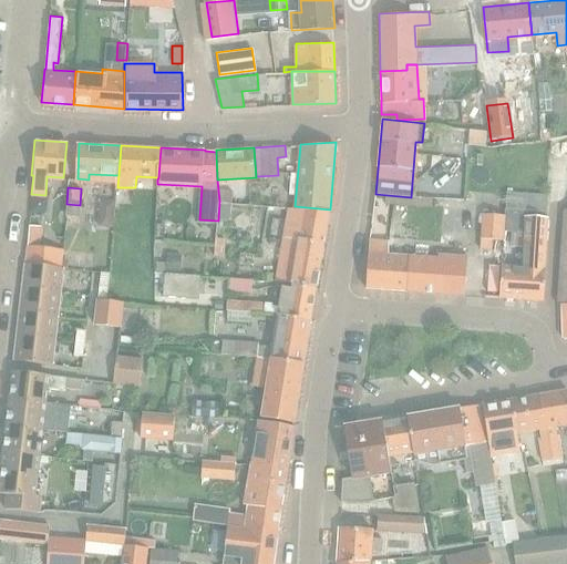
[(232,191),(218,190),(219,201),(219,202),(230,202),(232,191)]
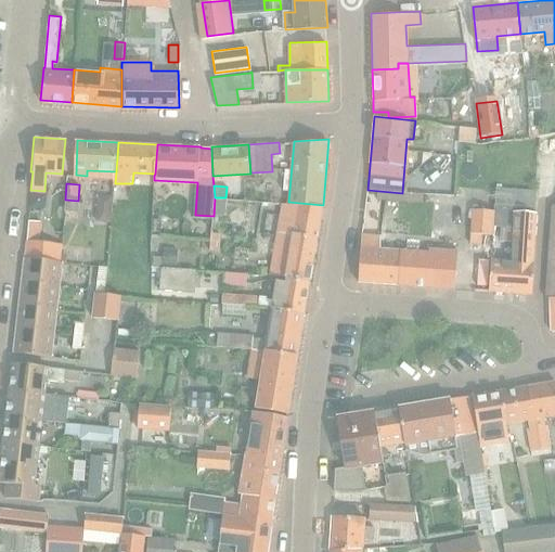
[(491,258),(489,290),(531,293),(533,261),(523,260),(524,246),(534,246),(538,207),(533,206),(534,192),(493,189),(492,203),(515,205),(512,258),(491,258)]
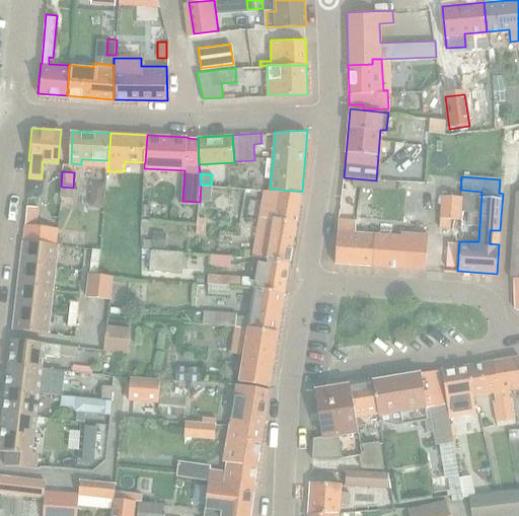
[(258,215),(251,255),(260,258),(289,263),(302,192),(270,189),(264,190),(258,215)]
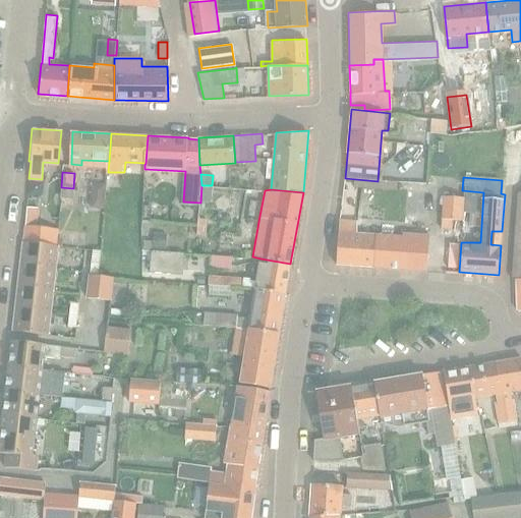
[(511,278),(516,279),(518,309),(520,309),(520,191),(517,192),(511,278)]
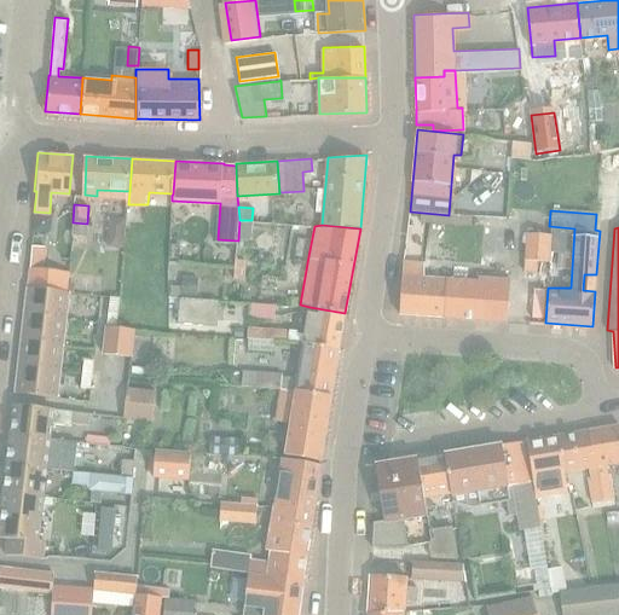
[(527,231),(525,270),(537,270),(537,259),(550,259),(551,232),(527,231)]
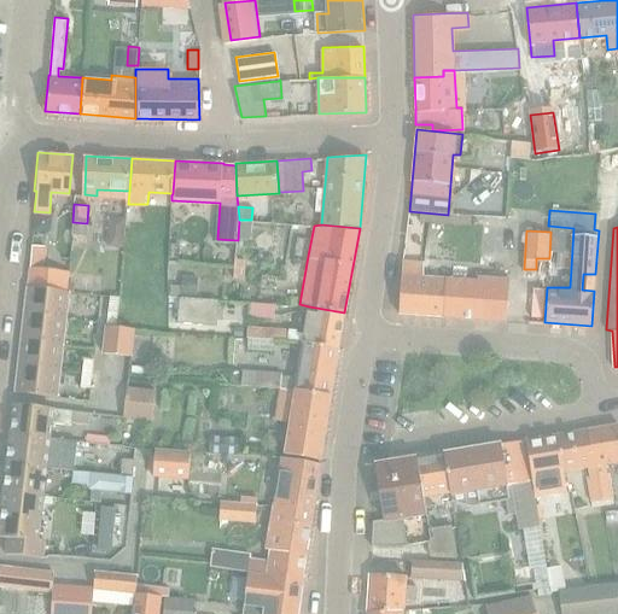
[(234,258),(233,278),(243,278),(245,259),(234,258)]
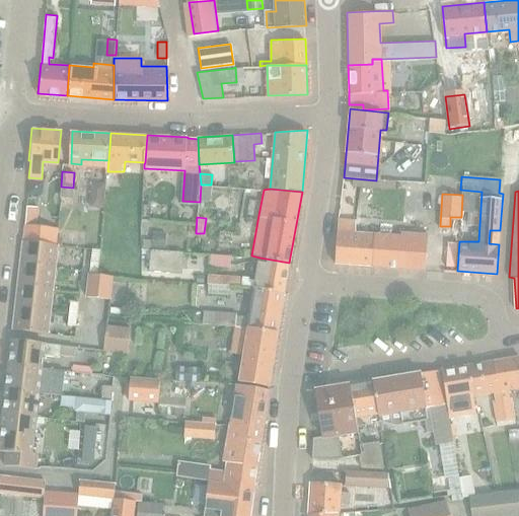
[(336,262),(380,265),(383,232),(355,230),(356,222),(338,221),(336,262)]
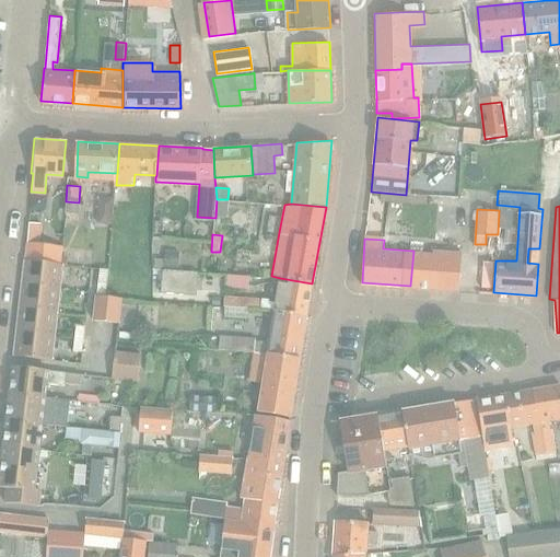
[(26,241),(25,258),(59,263),(61,245),(26,241)]
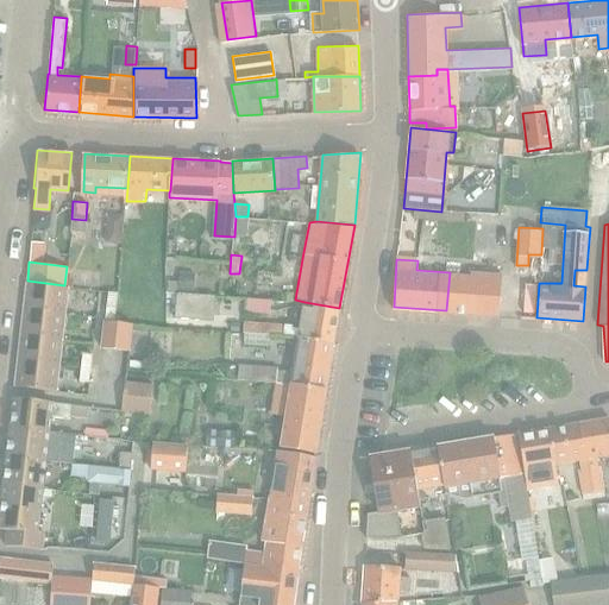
[(450,272),(446,310),(500,314),(503,272),(471,270),(471,275),(450,272)]
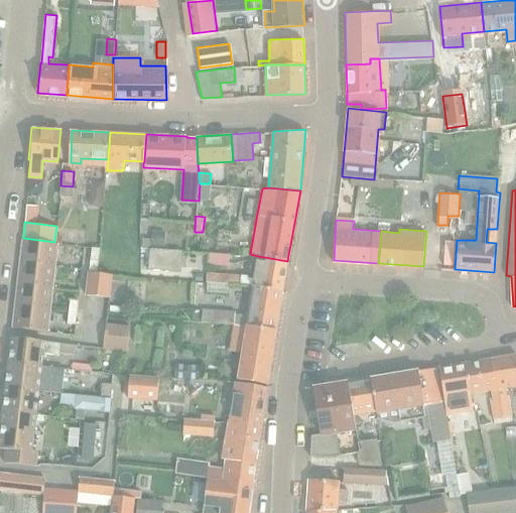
[(20,262),(53,266),(56,242),(54,242),(23,238),(22,238),(20,262)]
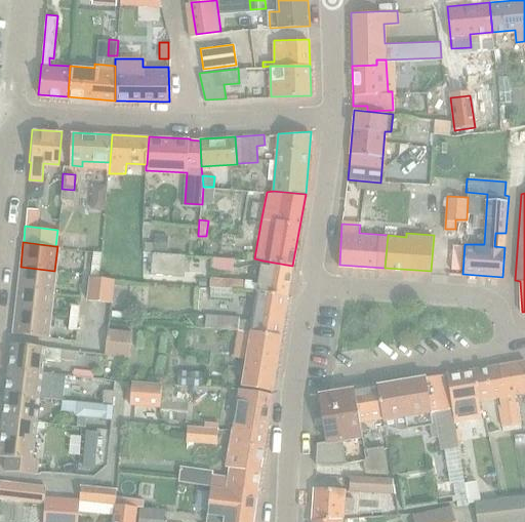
[(97,275),(101,251),(92,250),(89,274),(97,275)]
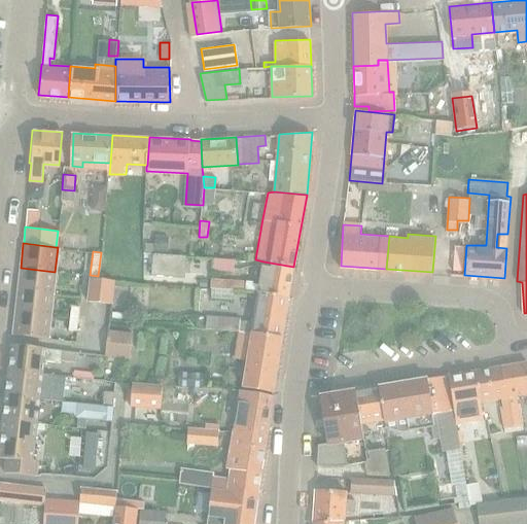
[(184,277),(186,254),(153,252),(151,274),(184,277)]
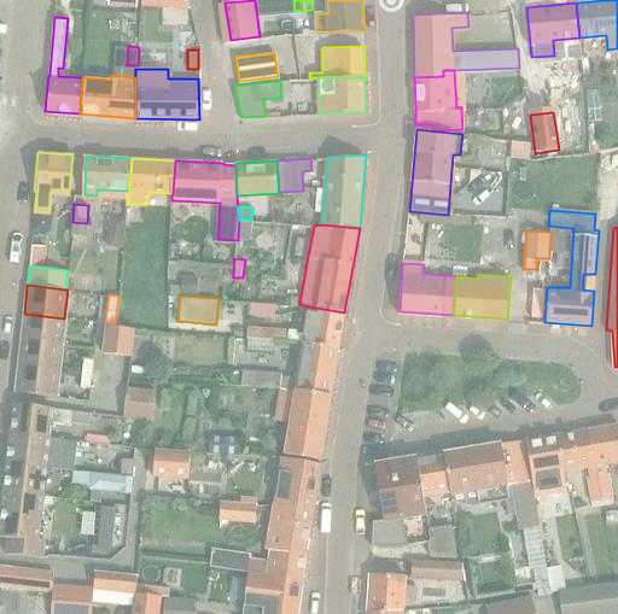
[(274,316),(275,303),(250,302),(249,314),(274,316)]
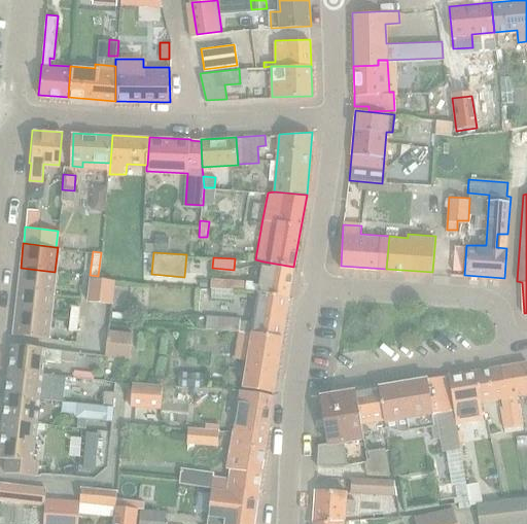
[(257,290),(288,295),(293,267),(264,262),(259,283),(250,283),(250,280),(212,278),(211,286),(257,290)]
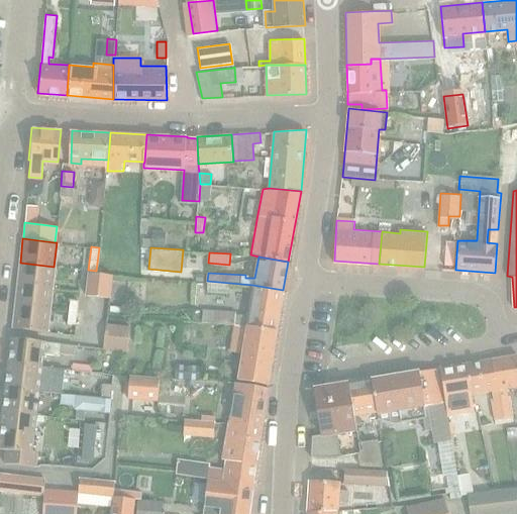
[(52,288),(54,267),(20,263),(17,285),(52,288)]
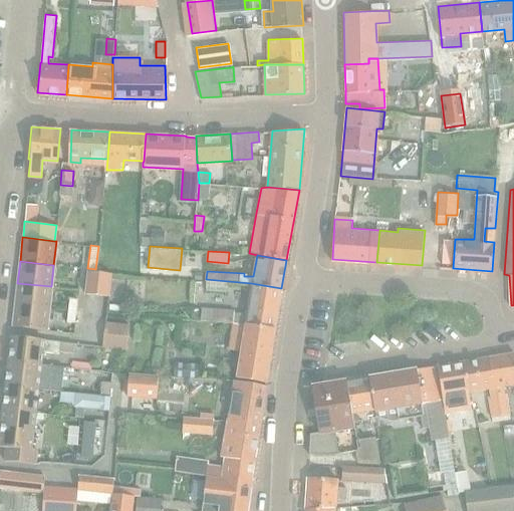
[(85,292),(107,295),(109,272),(87,270),(85,292)]
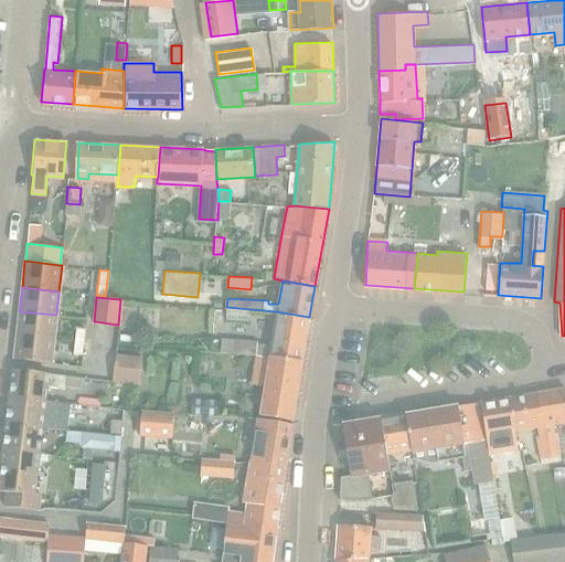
[(56,315),(19,311),(17,333),(54,337),(56,315)]
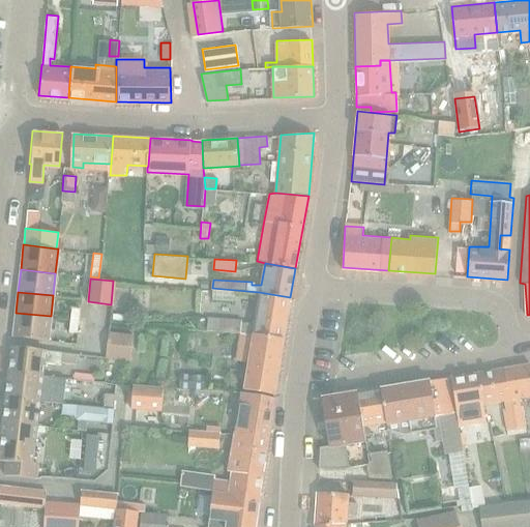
[(207,316),(206,328),(224,330),(240,332),(252,333),(253,333),(283,339),(290,297),(259,292),(254,323),(241,322),(241,319),(207,316)]
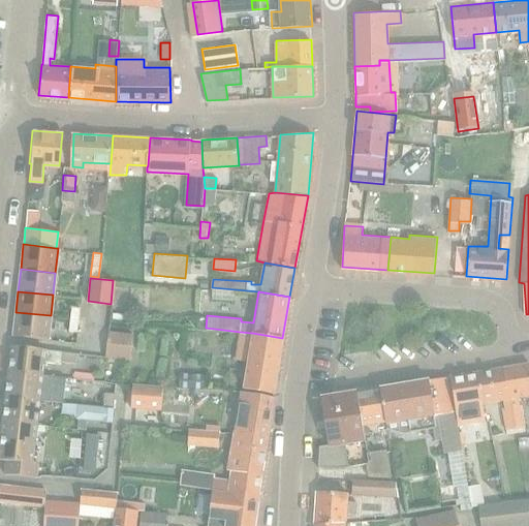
[(71,306),(69,317),(78,318),(80,307),(71,306)]
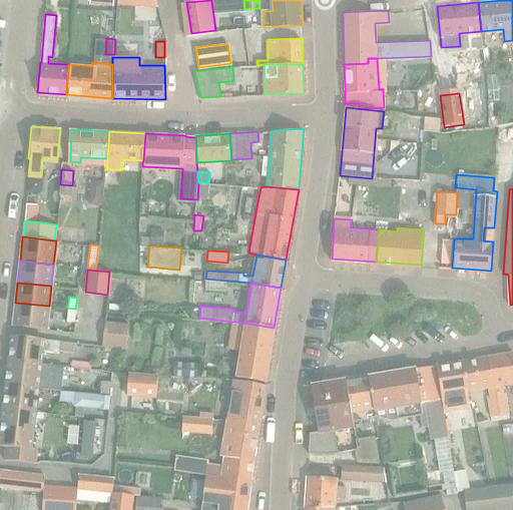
[(46,329),(49,306),(15,303),(12,325),(46,329)]
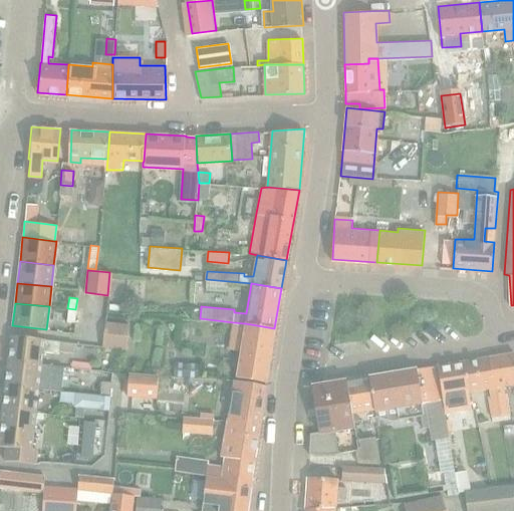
[(74,321),(75,309),(67,308),(66,320),(74,321)]
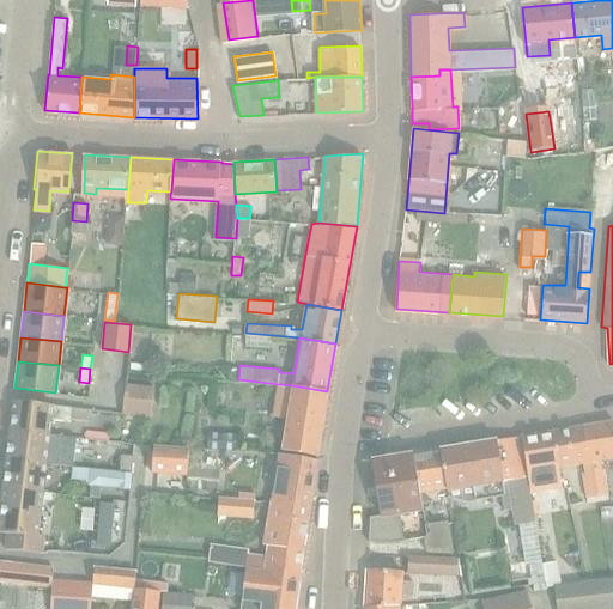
[(150,414),(153,387),(125,383),(121,412),(150,414)]
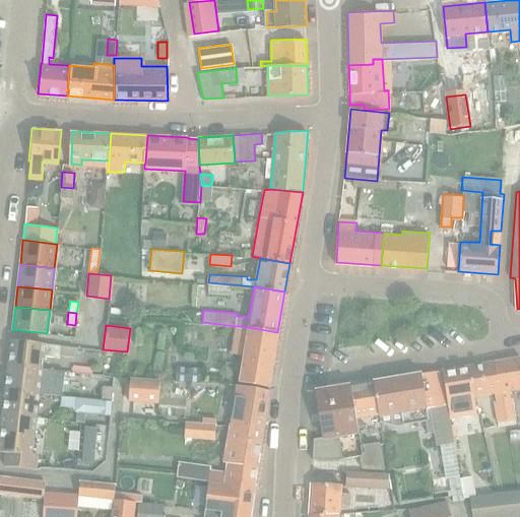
[(236,326),(232,351),(244,353),(240,381),(268,386),(277,332),(248,327),(247,327),(236,326)]
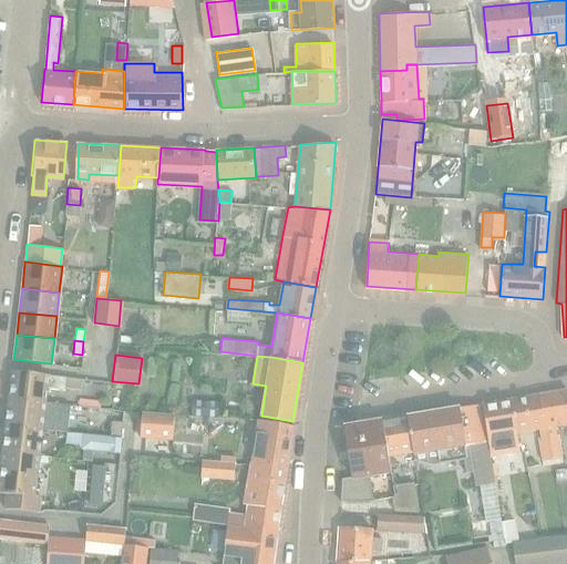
[(12,370),(9,397),(44,401),(47,387),(64,389),(64,387),(80,389),(81,378),(12,370)]
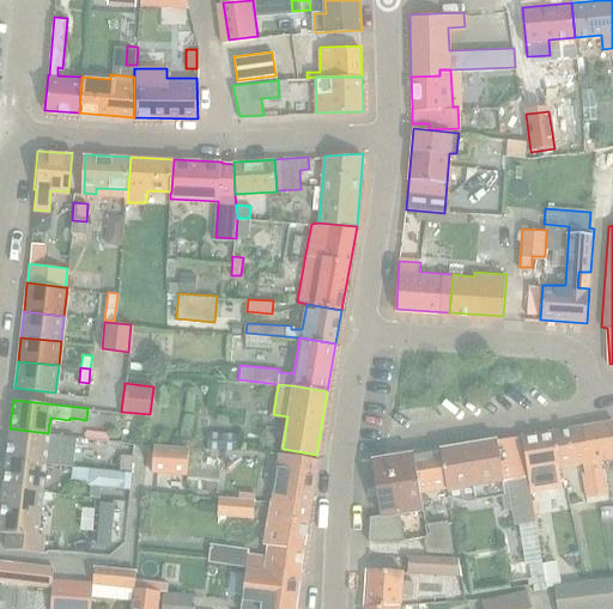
[(600,458),(612,456),(612,420),(583,426),(589,461),(592,461),(598,495),(608,493),(605,468),(602,468),(600,458)]
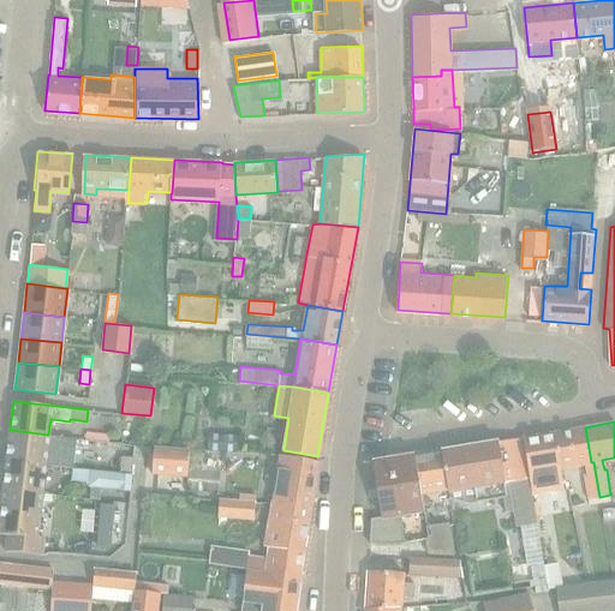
[(585,427),(555,432),(561,467),(586,463),(587,473),(585,473),(589,498),(599,497),(593,462),(591,462),(585,427)]
